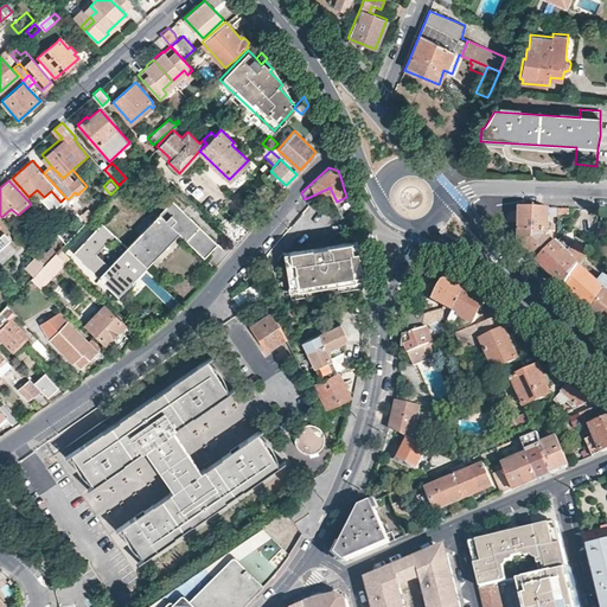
[(180,232),(216,268),(227,255),(229,253),(172,197),(127,243),(148,264),(180,232)]
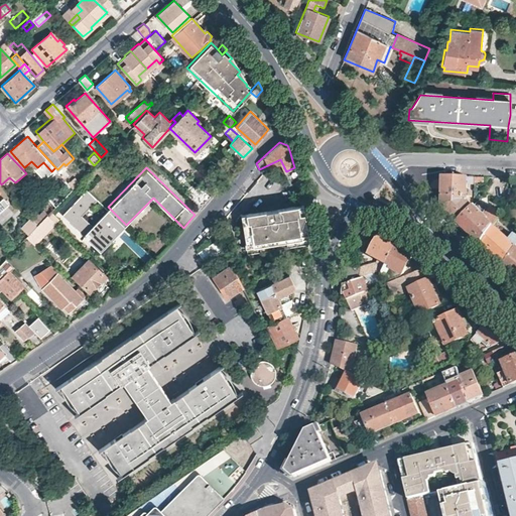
[(481,244),(502,214),(492,206),(485,216),(471,203),(468,199),(469,176),(443,175),(440,175),(438,176),(436,177),(434,179),(433,180),(432,182),(431,185),(431,188),(442,189),(441,204),(463,227),(468,232),(481,244)]
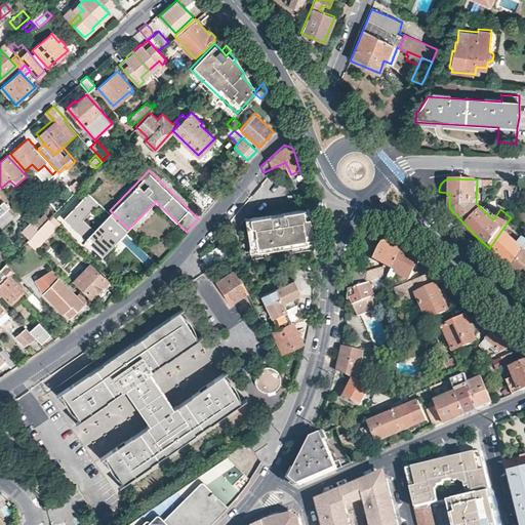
[(494,179),(486,179),(486,188),(494,188),(494,179)]
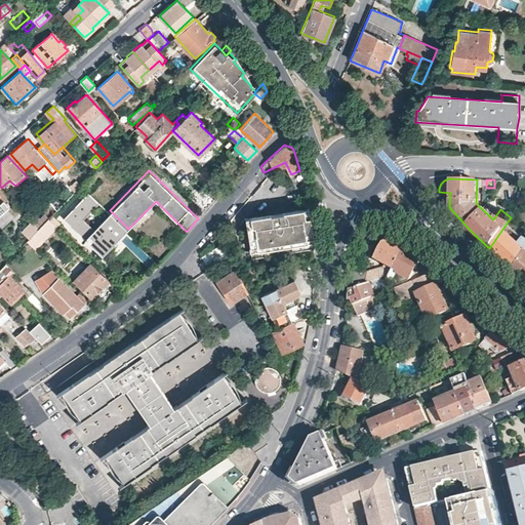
[(205,190),(195,200),(206,211),(216,200),(205,190)]
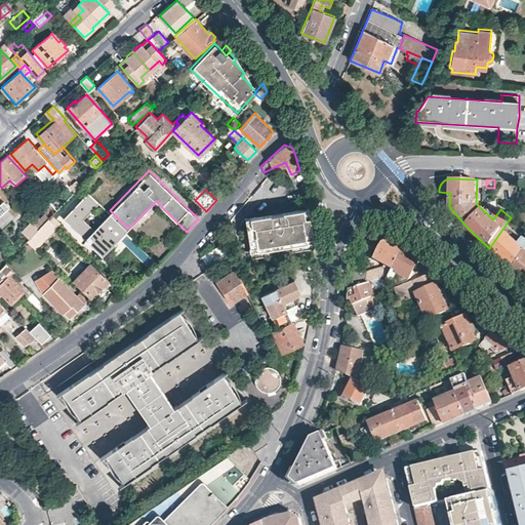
[(110,210),(89,191),(64,216),(104,254),(128,229),(110,210)]
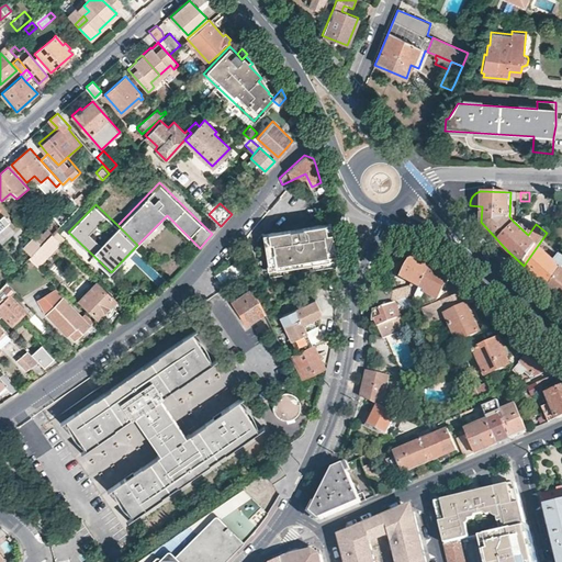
[(2,215),(0,213),(0,232),(12,222),(6,216),(2,215)]
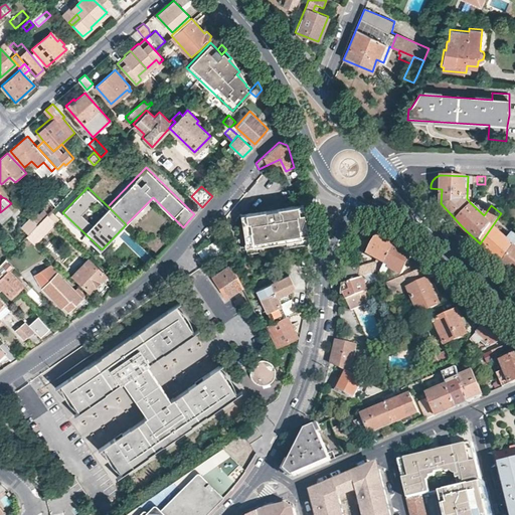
[(303,202),(285,205),(282,209),(278,210),(277,207),(265,209),(266,213),(261,213),(256,210),(239,213),(246,253),(307,241),(306,228),(305,216),(305,215),(303,202)]
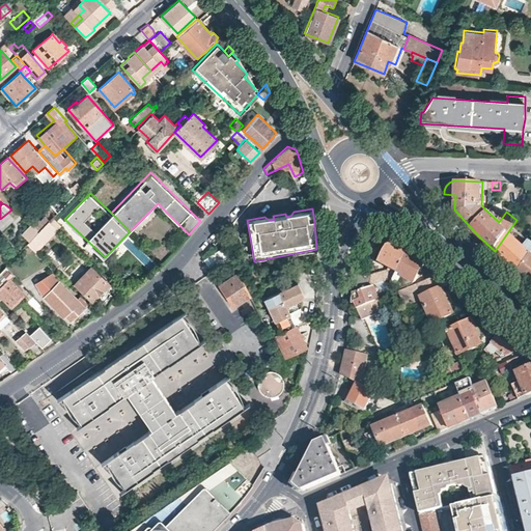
[(37,217),(31,222),(38,230),(43,226),(49,220),(45,215),(39,220),(37,217)]
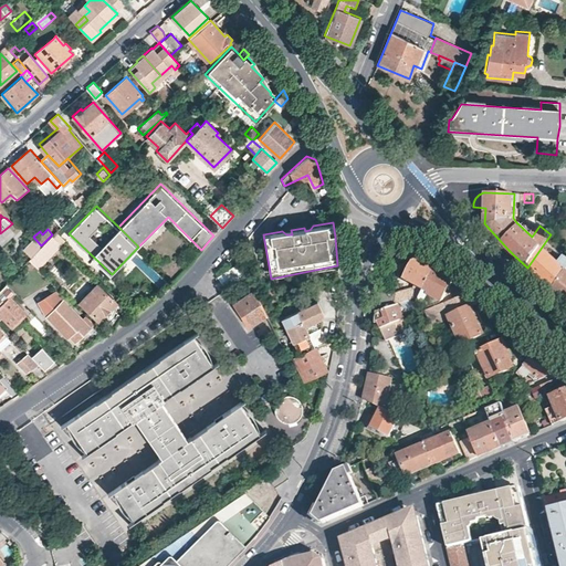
[(39,269),(63,243),(53,233),(52,234),(45,241),(41,245),(40,247),(40,248),(35,251),(29,259),(33,263),(39,269)]
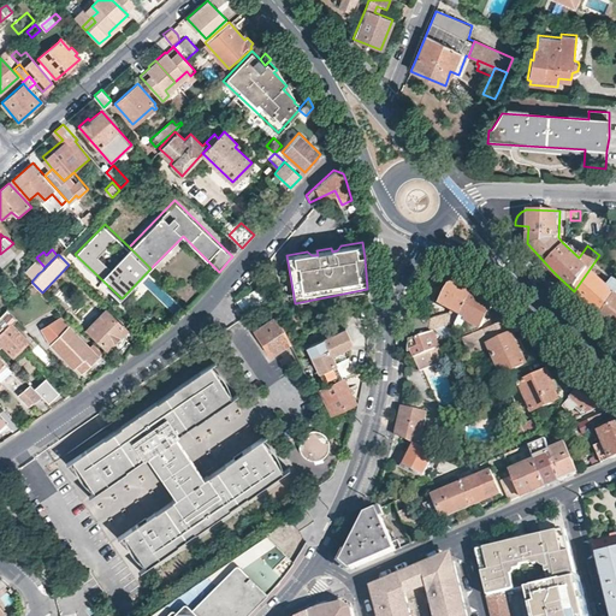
[(606,260),(599,255),(574,291),(581,298),(602,317),(615,294),(615,278),(612,277),(606,284),(598,277),(598,276),(602,270),(600,268),(606,260)]
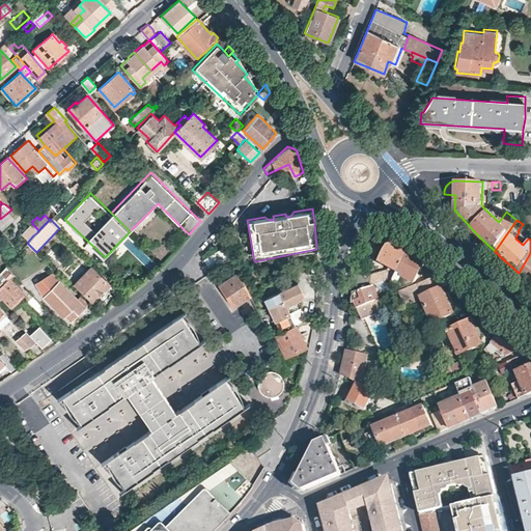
[(37,232),(37,231),(33,227),(29,231),(33,235),(37,232)]
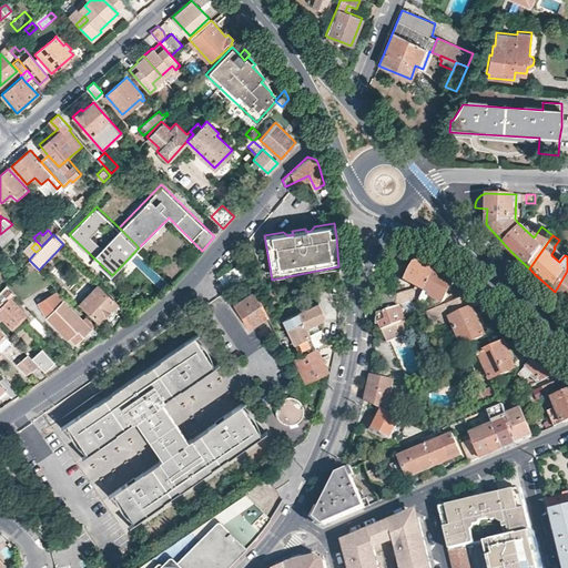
[(398,305),(418,298),(419,297),(421,296),(424,291),(437,269),(422,259),(417,260),(405,280),(415,285),(412,288),(395,295),(395,307),(398,305)]
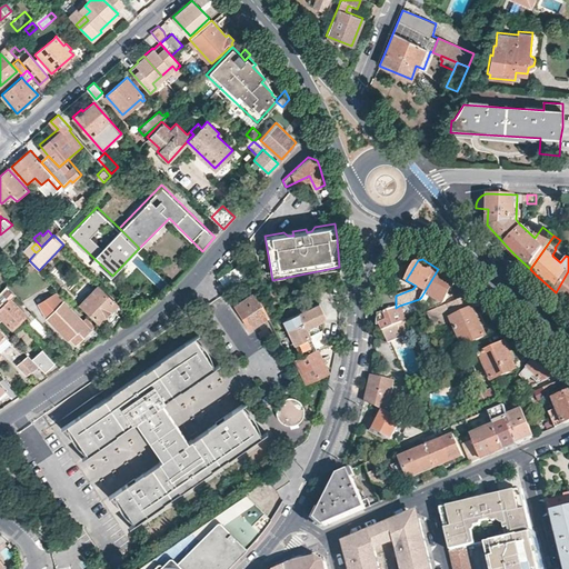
[(33,265),(29,260),(23,266),(29,269),(33,265)]
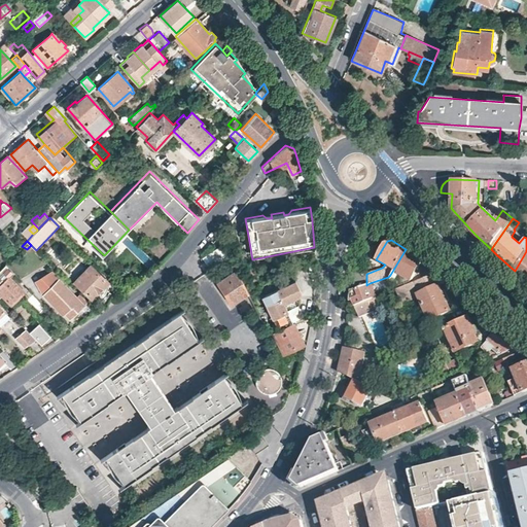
[(421,258),(406,249),(393,270),(411,280),(422,261),(421,258)]
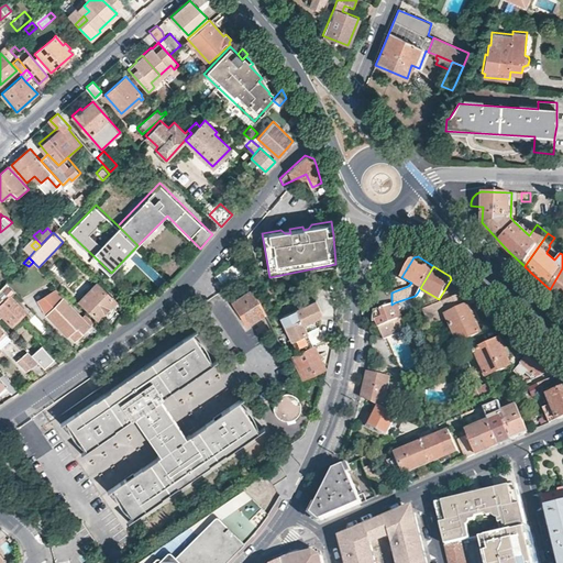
[(562,268),(550,289),(560,297),(561,298),(562,299),(562,268)]
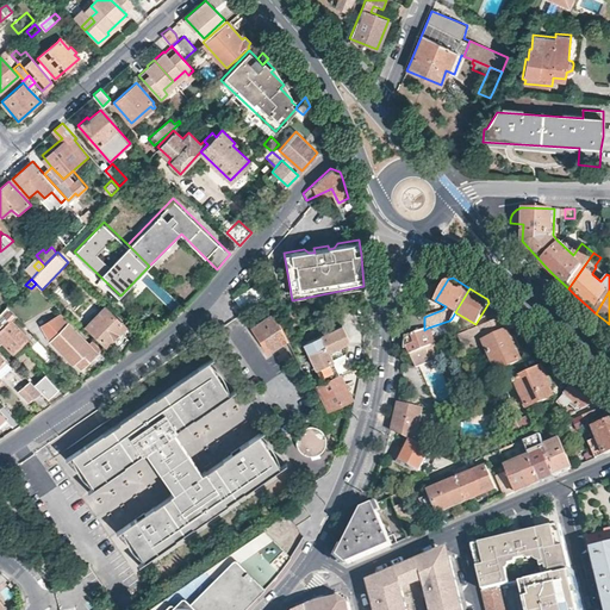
[(16,315),(12,311),(6,305),(0,310),(0,338),(12,350),(27,336),(11,319),(16,315)]
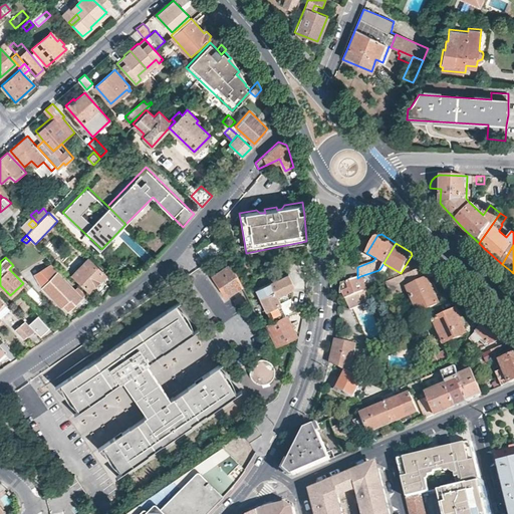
[(76,258),(70,264),(78,271),(72,277),(88,291),(95,284),(103,292),(108,288),(99,279),(104,275),(86,258),(83,261),(79,257),(77,259),(76,258)]
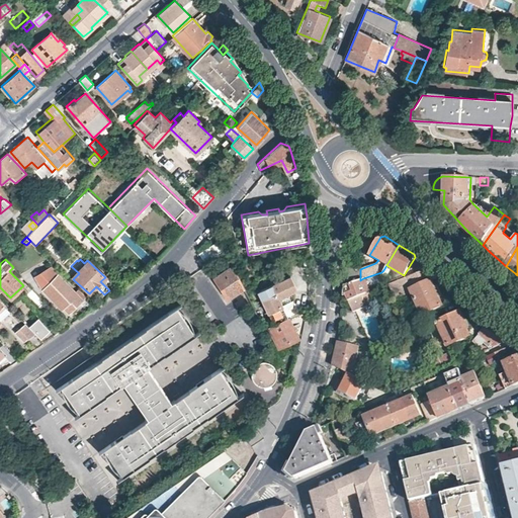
[(122,272),(133,281),(135,280),(140,275),(145,271),(134,261),(122,272)]
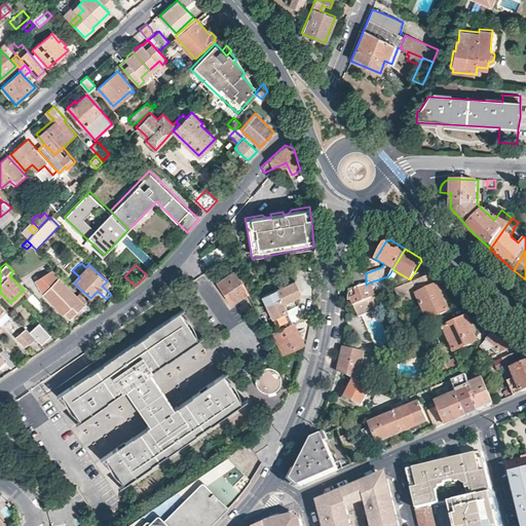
[(348,290),(366,285),(366,273),(349,271),(348,290)]
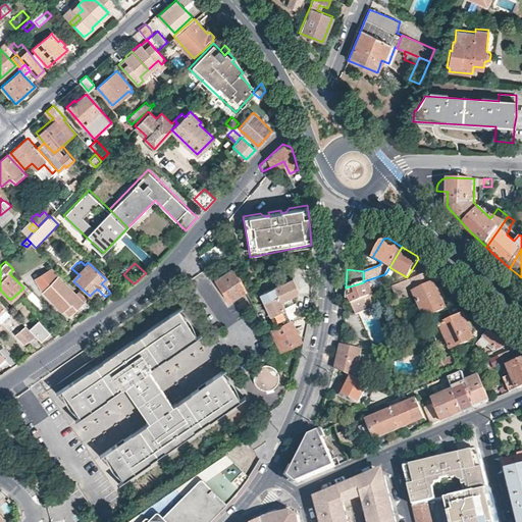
[(445,277),(436,269),(423,274),(398,284),(393,286),(399,301),(416,293),(427,317),(447,308),(442,298),(446,297),(442,289),(438,290),(435,282),(446,278),(445,277)]
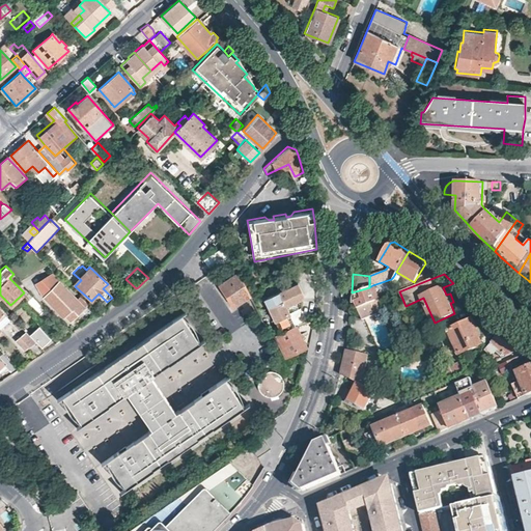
[(232,311),(252,298),(235,275),(218,285),(232,311)]
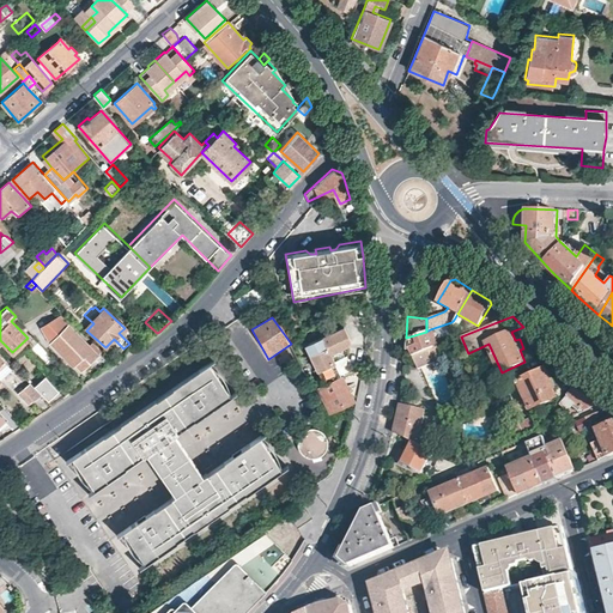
[(42,327),(50,341),(74,365),(77,363),(83,369),(97,354),(61,319),(42,327)]
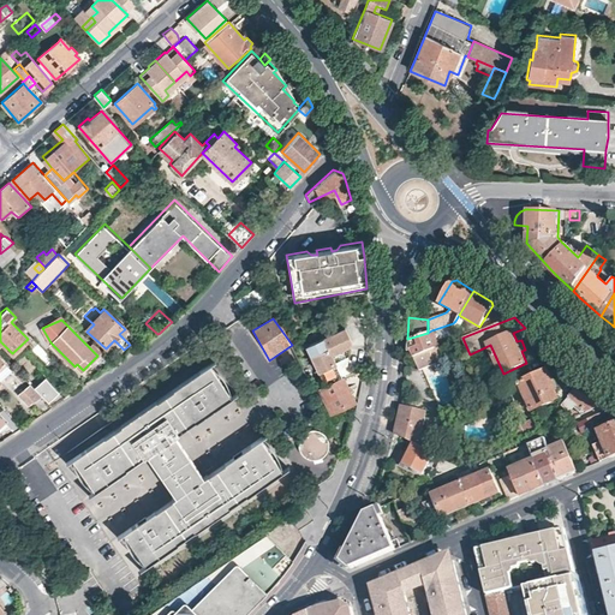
[(324,384),(341,380),(344,375),(334,357),(353,348),(345,330),(305,350),(324,384)]
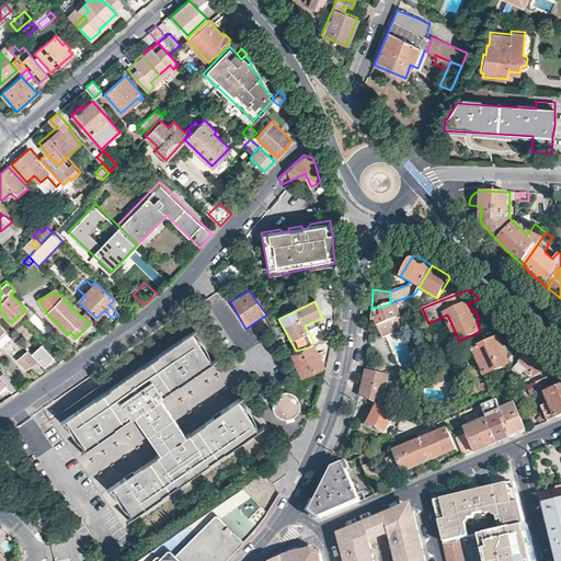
[(370,316),(370,321),(374,321),(378,325),(400,317),(393,301),(390,304),(371,309),(370,316)]
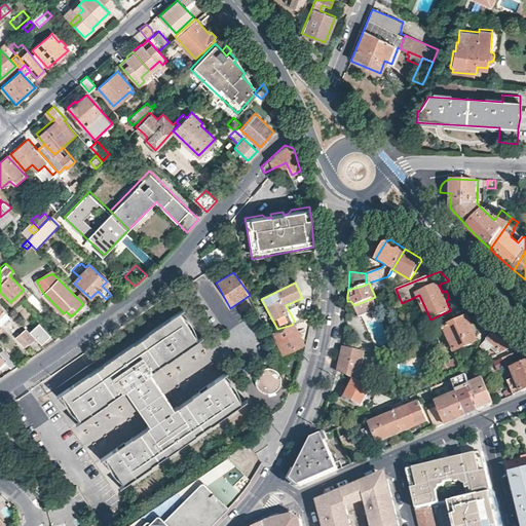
[(375,297),(354,305),(360,315),(374,309),(373,308),(379,305),(375,297)]
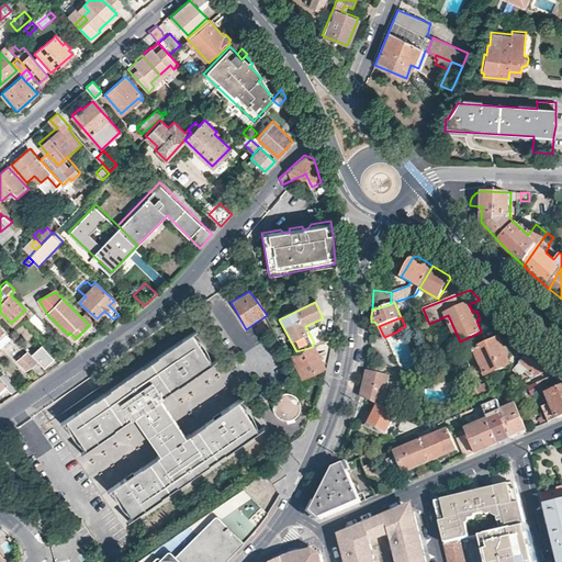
[(308,330),(315,343),(323,339),(316,327),(308,330)]
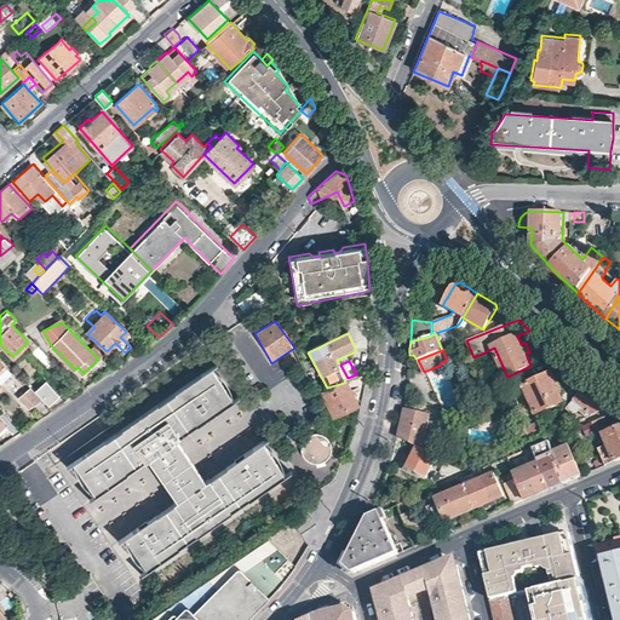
[(96,497),(109,487),(103,478),(112,472),(118,481),(148,460),(177,501),(147,523),(153,532),(144,538),(138,528),(124,538),(147,572),(178,550),(177,549),(194,537),(195,538),(233,512),(231,511),(247,500),(248,501),(286,475),(263,443),(245,455),(251,465),(242,470),(236,461),(206,482),(177,441),(207,419),(201,411),(210,406),(216,414),(235,401),(212,367),(174,392),(176,394),(158,407),(156,405),(121,429),(122,430),(103,443),(102,442),(72,463),(96,497)]
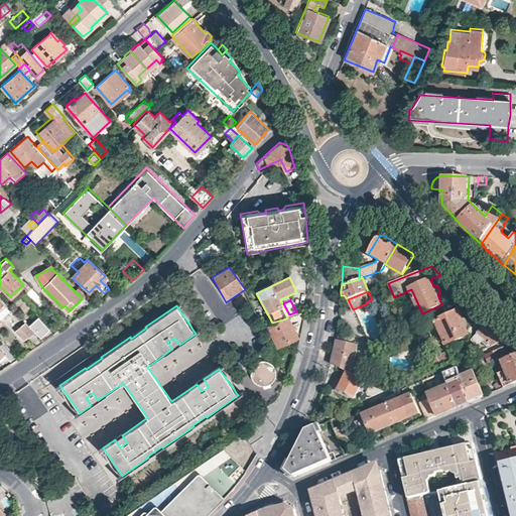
[(467,329),(470,327),(466,317),(464,318),(460,309),(436,320),(447,344),(469,335),(467,329)]
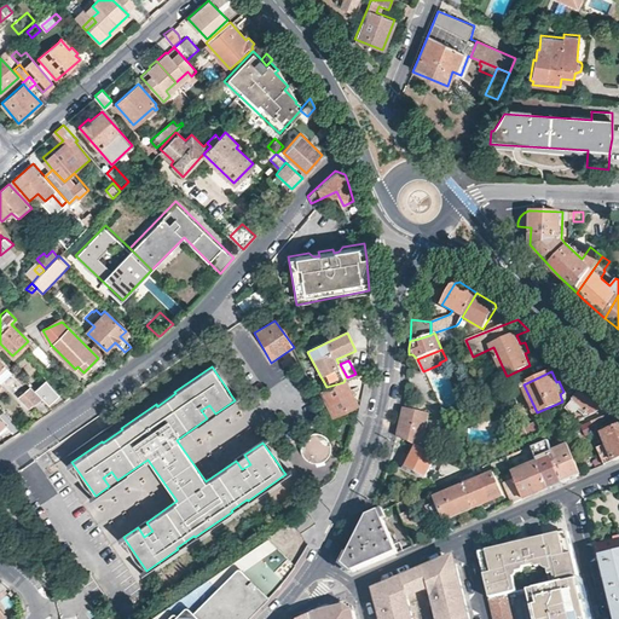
[(63,401),(44,382),(33,388),(53,409),(63,401)]
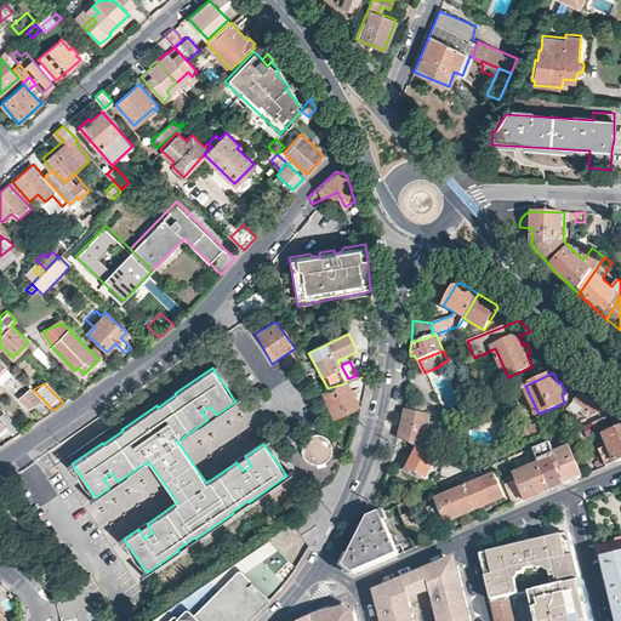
[(328,388),(322,394),(334,421),(359,408),(345,383),(328,388)]
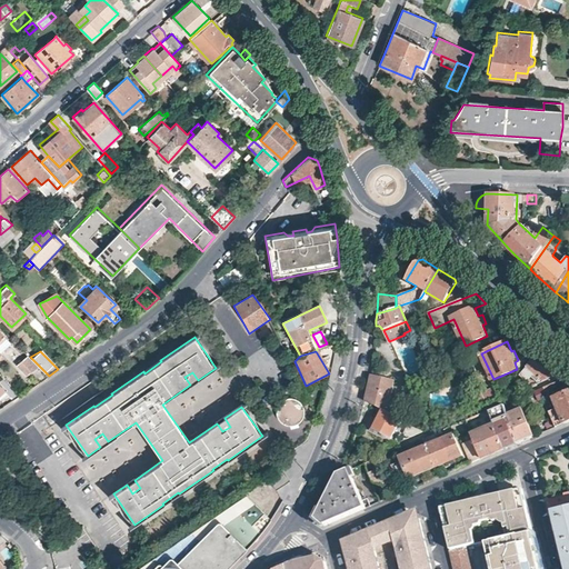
[(551,360),(540,351),(527,366),(540,378),(541,380),(559,372),(563,370),(551,360)]
